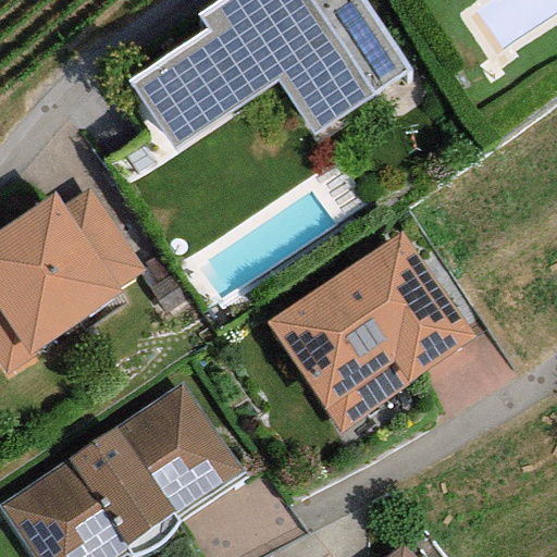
[(206,27),(126,81),(172,149),(275,82),(311,135),(409,71),(361,0),(219,0),(197,14),(206,27)]
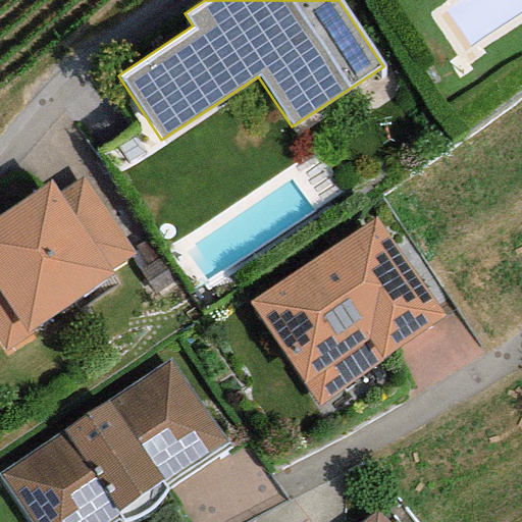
[(51,180),(0,213),(0,345),(4,352),(28,336),(24,332),(112,276),(108,269),(132,254),(83,177),(58,193),(51,180)]
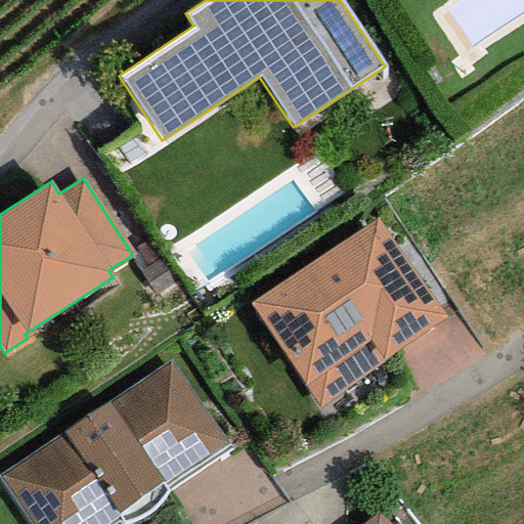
[(377,220),(250,304),(321,407),(444,317),(377,220)]
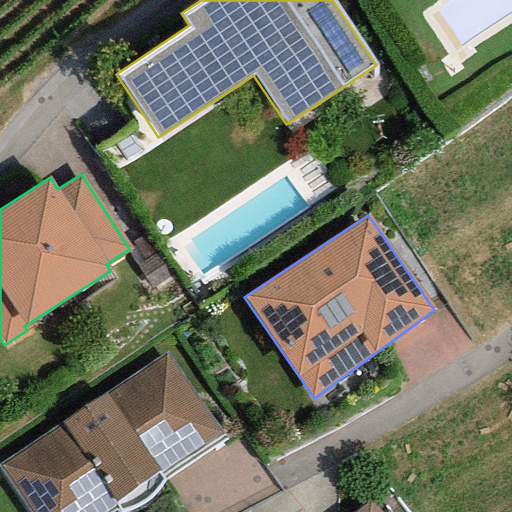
[(165,352),(0,462),(0,469),(29,511),(106,511),(116,505),(119,511),(121,511),(134,508),(144,502),(153,494),(163,480),(158,473),(222,436),(165,352)]
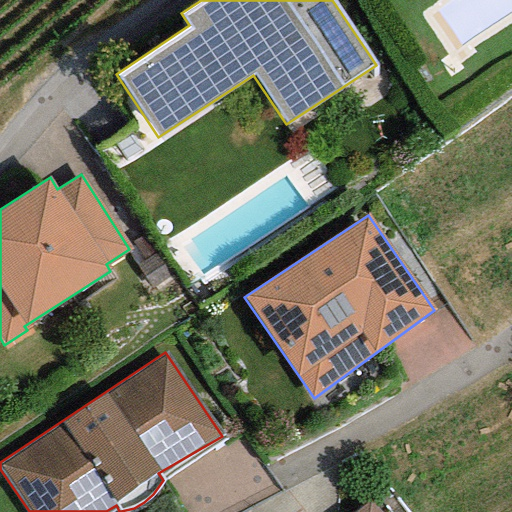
[(378,511),(368,499),(352,511),(378,511)]
